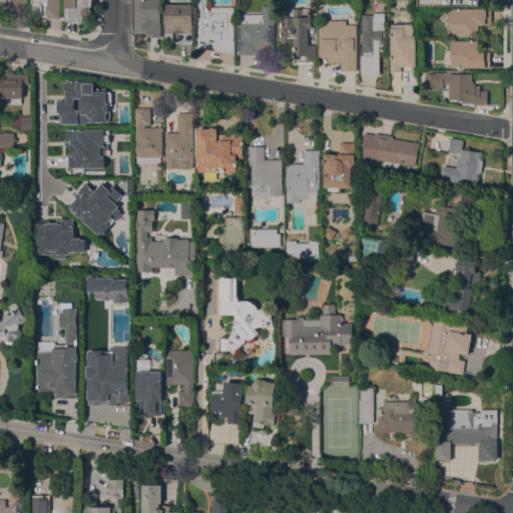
[(61,0),(61,19),(48,19),(48,16),(44,16),(42,15),(42,14),(34,14),(34,0),(61,0)]
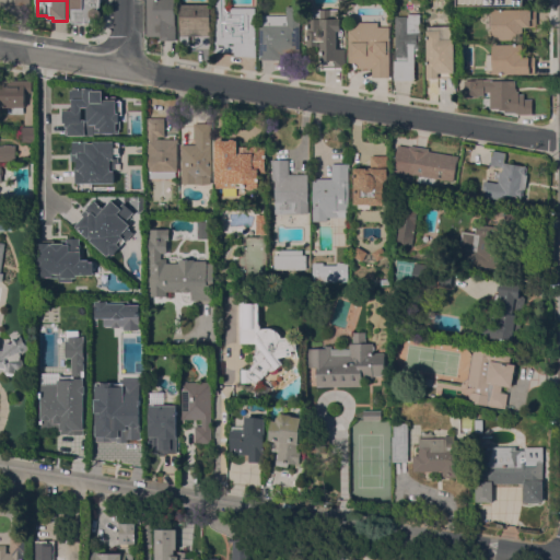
[(92,21),(91,22),(90,22),(88,22),(88,21),(88,18),(86,18),(86,22),(72,22),(72,9),(71,9),(71,0),(102,0),(102,7),(98,9),(100,10),(101,11),(101,12),(101,14),(101,15),(100,16),(98,18),(97,19),(96,19),(94,19),(93,19),(92,18),(92,21)]
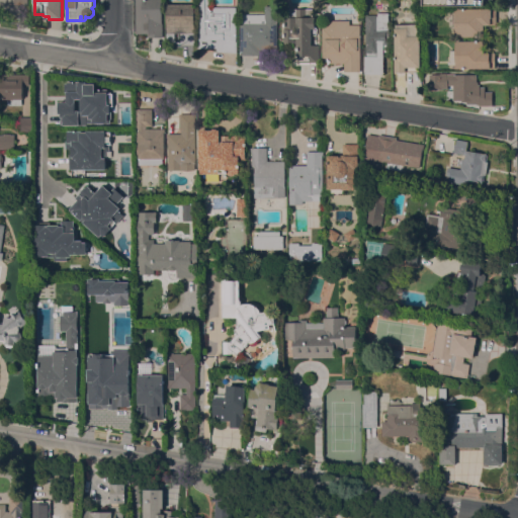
[(162,0),(162,37),(148,37),(148,33),(136,33),(136,0),(162,0)]
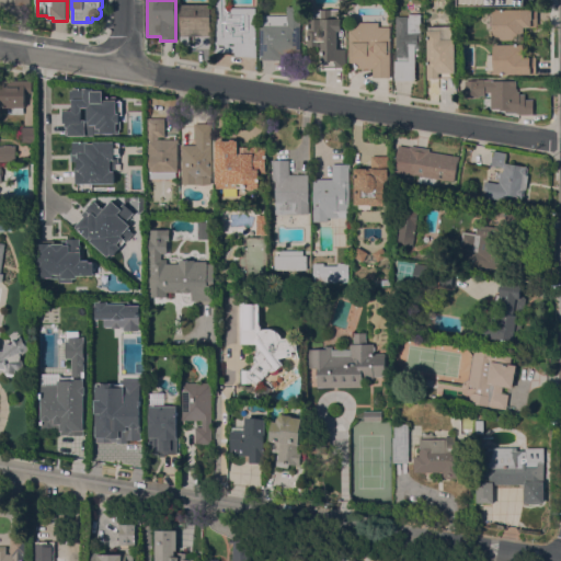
[(255,7),(256,45),(256,57),(235,56),(235,52),(215,52),(214,0),(229,0),(229,8),(255,7)]
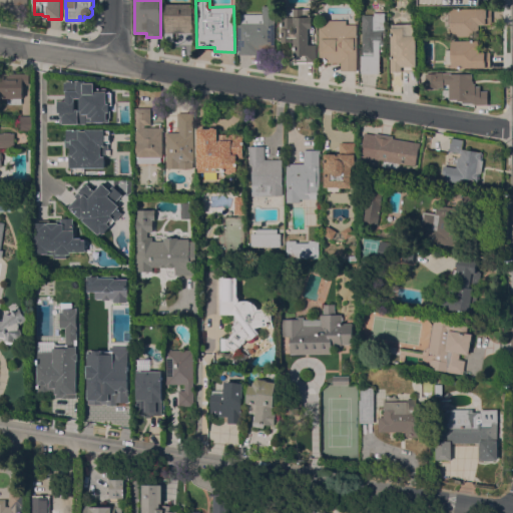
[(435,0),(478,8),(479,0),(435,0)]
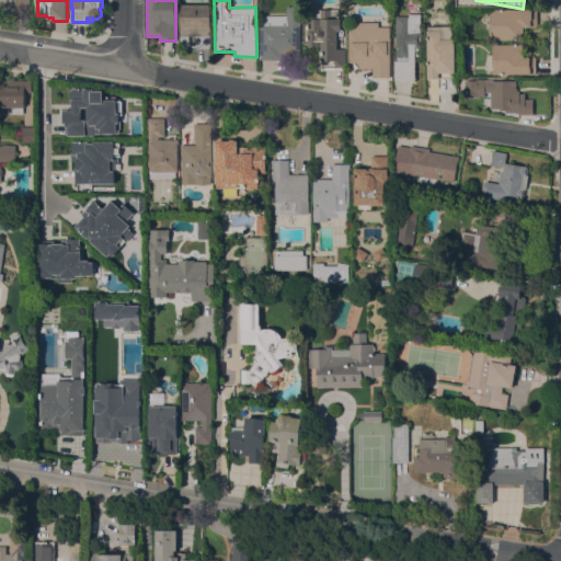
[(181,4),(212,4),(210,48),(196,48),(180,42),(181,4)]
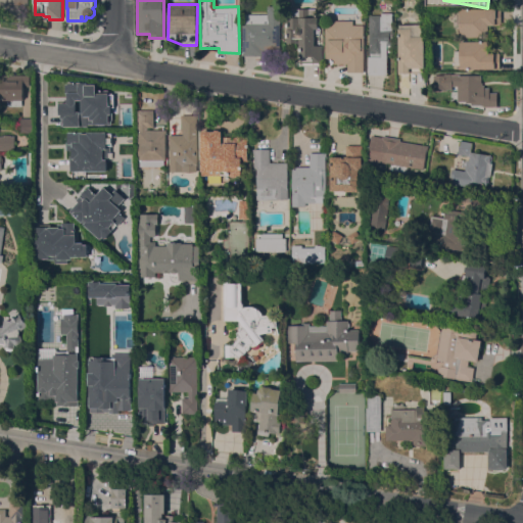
[(280,49),(262,50),(262,55),(242,55),(242,51),(243,51),(242,24),(243,24),(243,14),(268,14),(268,6),(279,6),(280,49)]
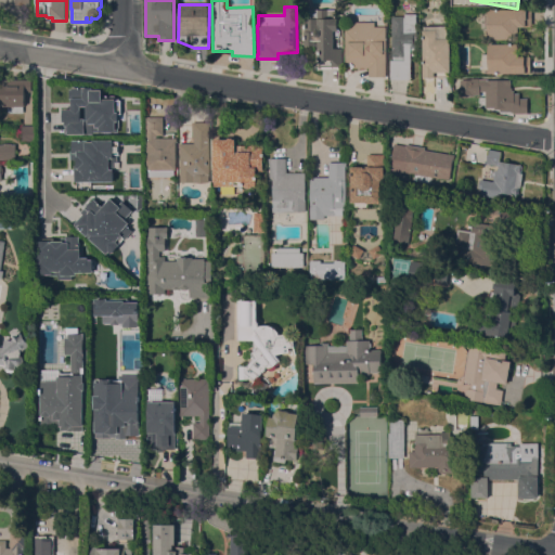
[(305,9),(335,10),(335,18),(338,18),(337,30),(334,30),(334,48),(340,48),(340,67),(318,67),(318,57),(319,41),(315,41),(315,44),(304,44),(305,9)]
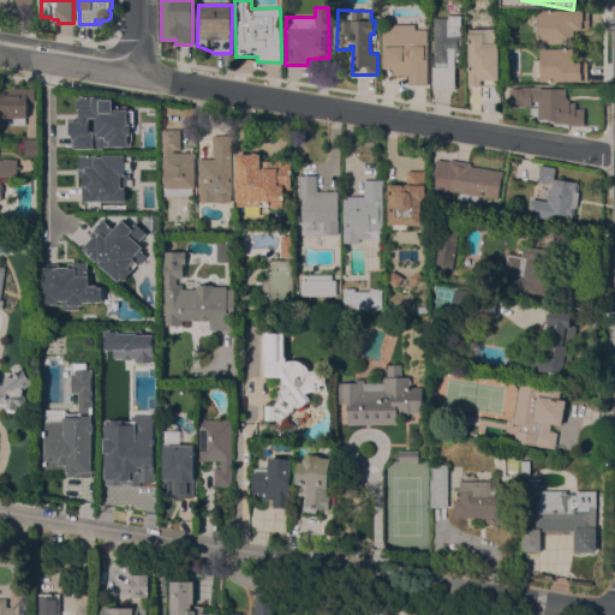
[(574,43),(541,43),(541,31),(533,31),(533,13),(541,12),(541,11),(589,10),(589,29),(574,29),(574,43)]
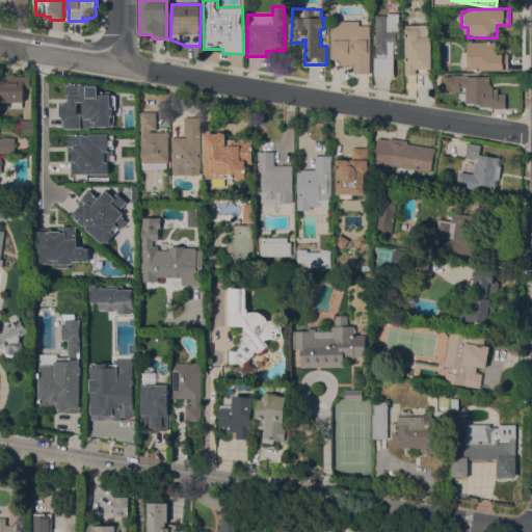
[(374,76),(374,57),(375,57),(375,16),(388,16),(388,14),(398,14),(398,29),(399,29),(399,47),(399,53),(394,53),(394,76),(374,76)]
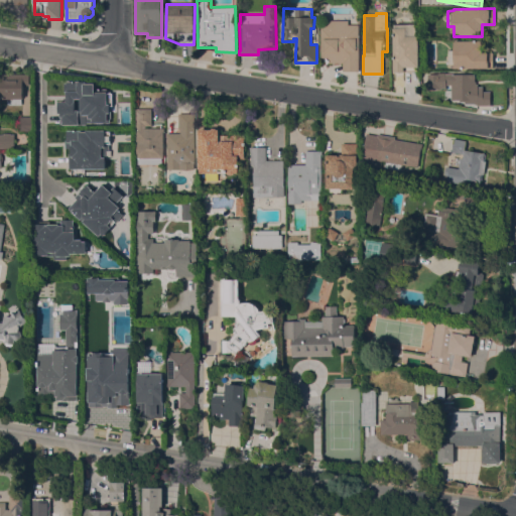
[(359,71),(343,71),(343,62),(326,62),(326,57),(320,57),(320,20),(349,20),(349,24),(359,24),(359,71)]
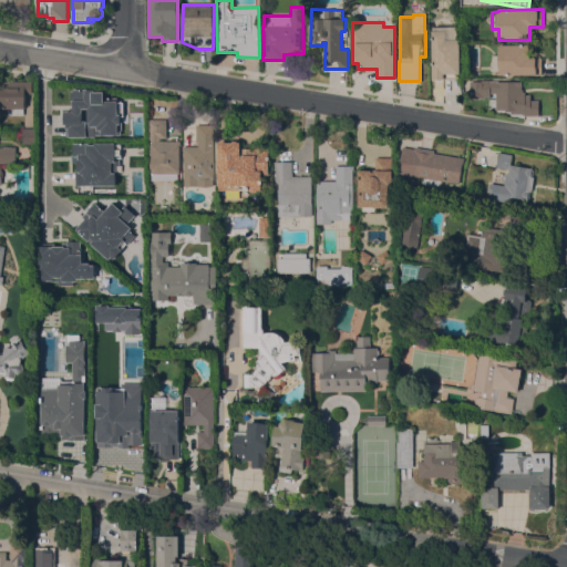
[(459,27),(459,40),(460,40),(460,73),(459,73),(459,78),(444,78),(444,79),(433,80),(432,31),(434,31),(434,27),(459,27)]
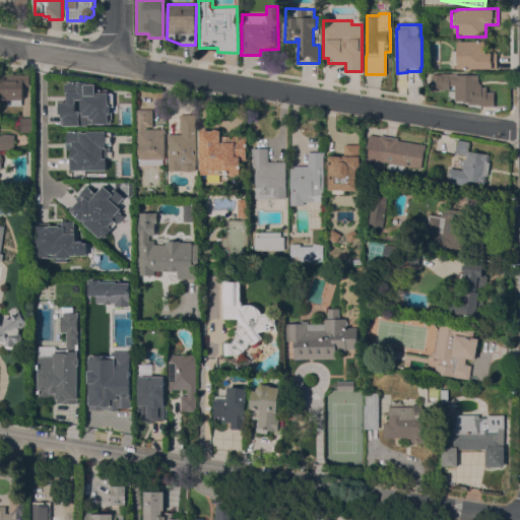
[(484,41),(485,53),(497,53),(497,68),(458,68),(458,66),(453,66),(453,50),(458,50),(458,42),(484,41)]
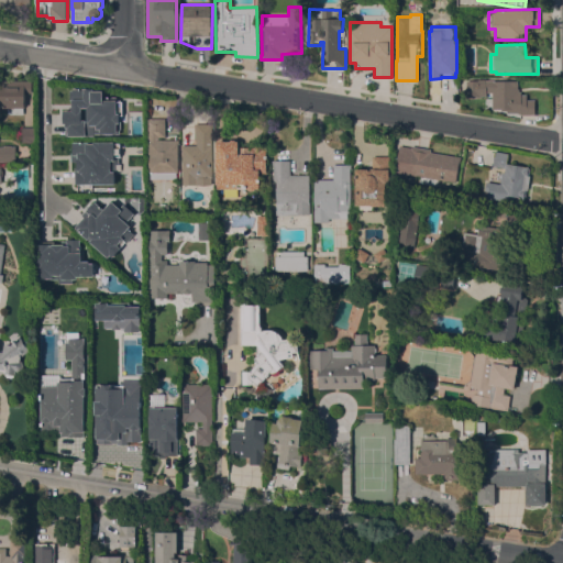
[(32,92),(25,92),(25,107),(23,107),(23,113),(8,113),(8,106),(1,107),(0,80),(32,79),(32,92)]
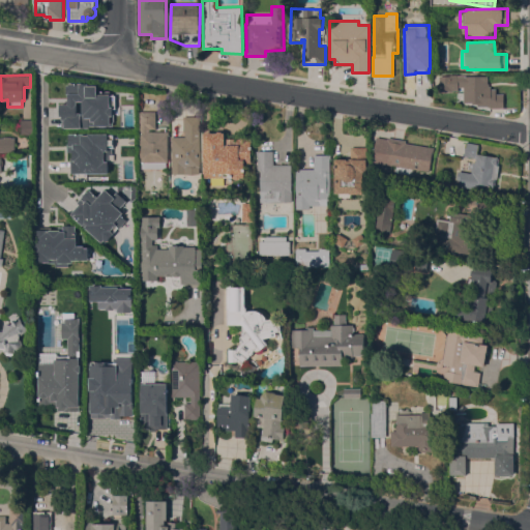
[(488,76),(488,84),(489,84),(489,86),(491,86),(491,89),(496,89),(496,93),(503,93),(503,108),(490,108),(490,107),(487,107),(477,107),(477,105),(472,105),(472,102),(464,102),(464,100),(462,100),(463,89),(464,89),(464,87),(459,87),(459,90),(452,90),(452,92),(439,92),(439,76),(488,76)]
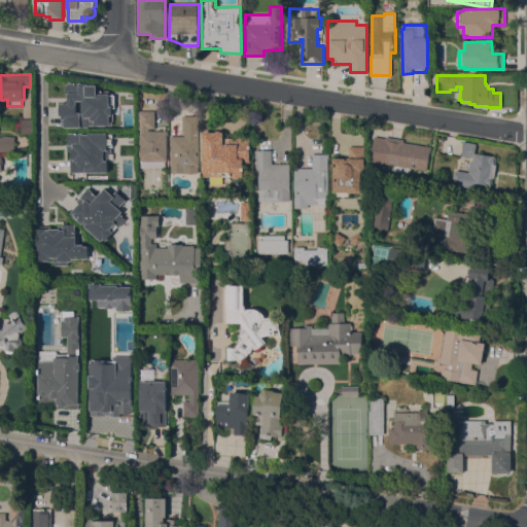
[(111,94),(96,94),(96,82),(66,82),(65,103),(59,103),(59,126),(111,127),(111,94)]
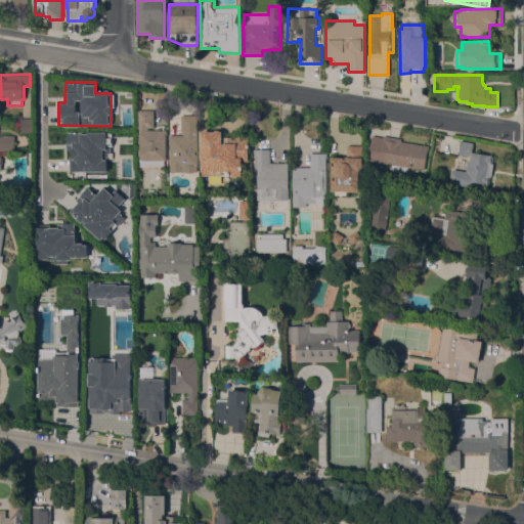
[(154,127),(147,127),(147,129),(167,129),(167,133),(166,133),(166,160),(164,160),(164,166),(140,166),(140,160),(138,160),(138,110),(154,110),(154,127)]
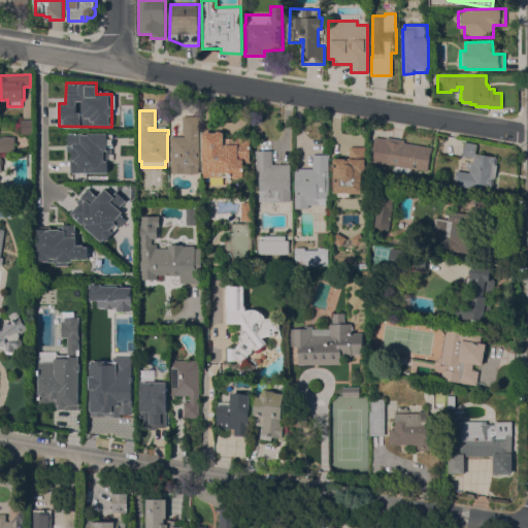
[(171,139),(170,139),(170,135),(185,135),(185,131),(183,131),(183,116),(200,116),(200,120),(199,120),(198,166),(198,172),(171,172),(171,139)]
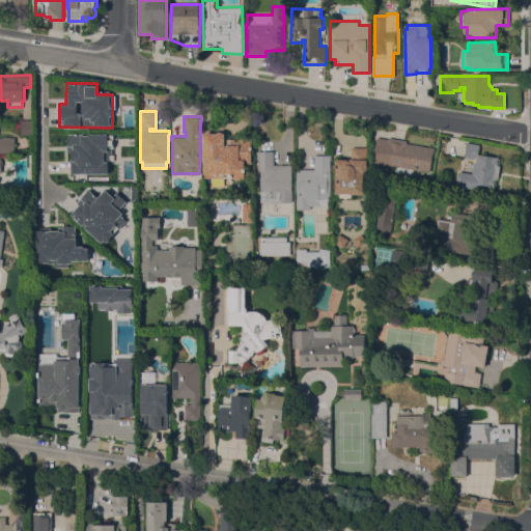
[(32,120),(33,134),(21,135),(21,121),(32,120)]
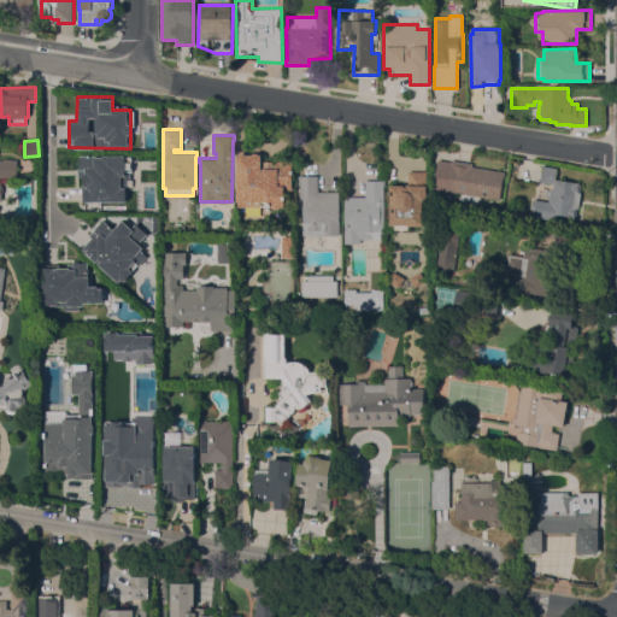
[(238,153),(239,153),(241,152),(245,152),(246,154),(253,153),(254,152),(258,152),(259,153),(262,153),(262,162),(278,160),(278,159),(289,159),(289,162),(292,162),(292,186),(285,186),(285,206),(281,206),(278,209),(274,207),(272,206),(238,206),(238,153)]
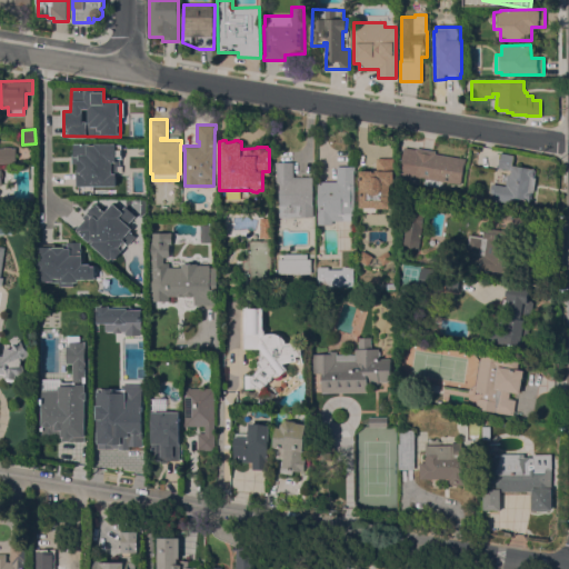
[(73,185),(117,186),(118,143),(71,142),(71,163),(75,163),(73,185)]
